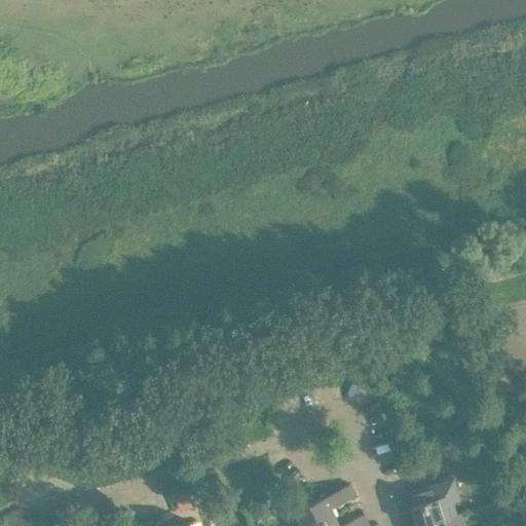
[(476,455),(461,460),(464,470),(471,473),(480,470),(478,465),(476,455)]
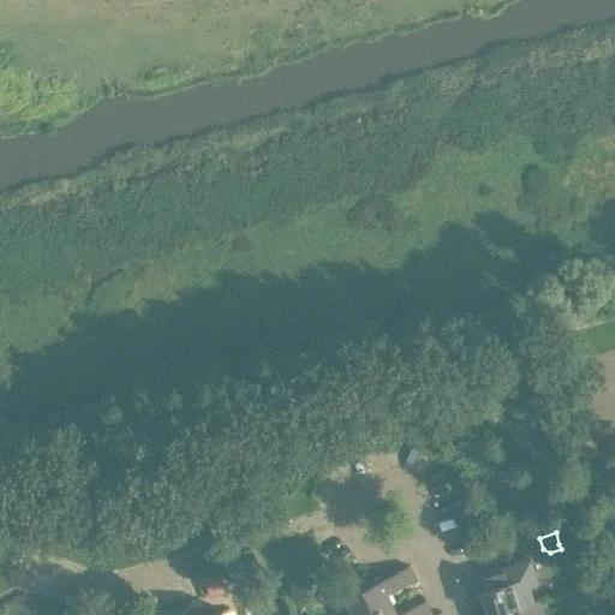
[(476,575),(488,614),(533,602),(533,601),(529,586),(537,584),(530,559),(476,575)]
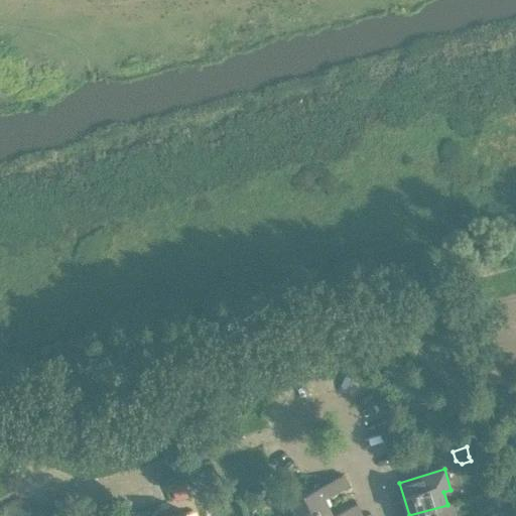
[(343,474),(332,480),(288,500),(295,515),(306,515),(329,506),(325,497),(348,486),(343,474)]
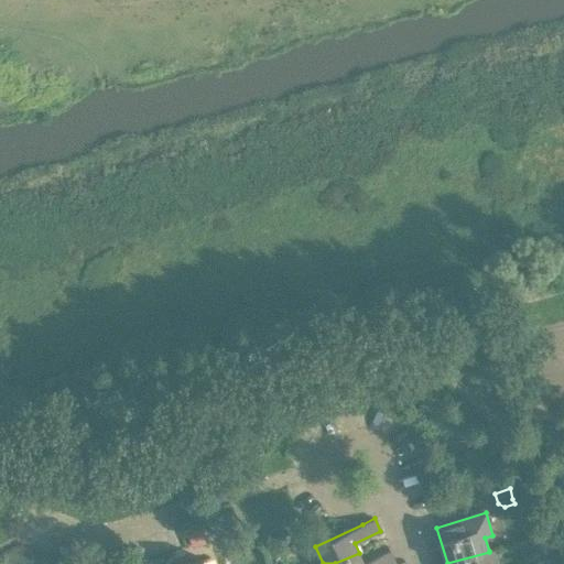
[(549,533),(539,535),(543,553),(546,552),(554,550),(549,533)]
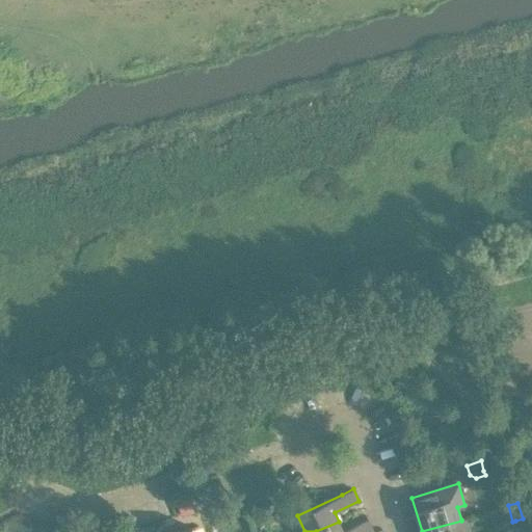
[(458,531),(458,530),(470,527),(467,517),(461,520),(461,521),(422,531),(421,531),(458,531)]
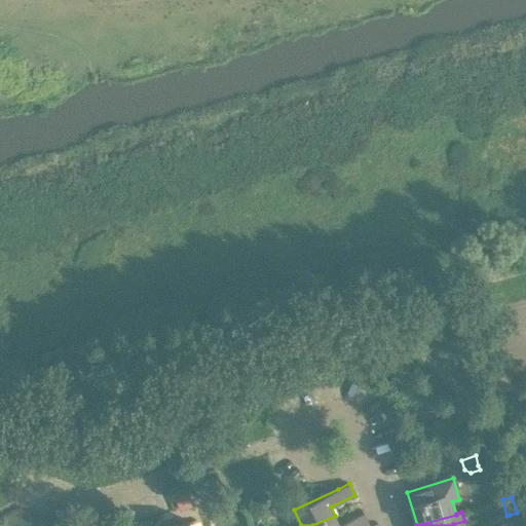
[(339,524),(335,516),(312,525),(364,525),(369,524),(364,513),(339,524)]
